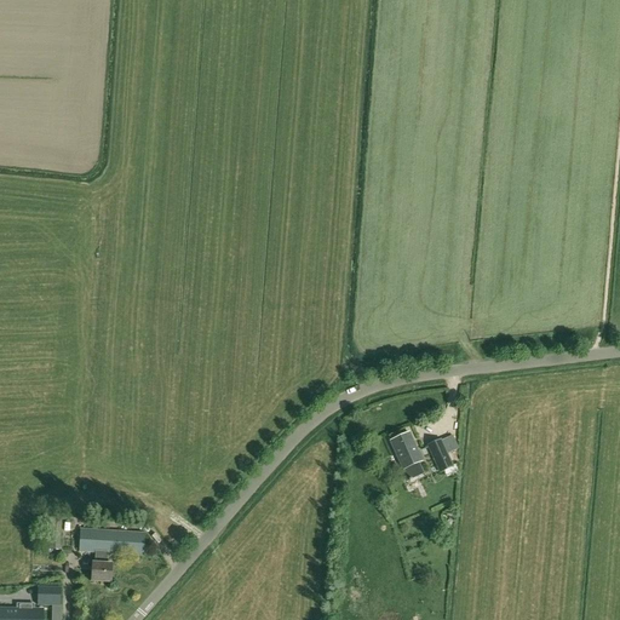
[(390,442),(402,469),(400,470),(406,483),(423,475),(418,464),(422,461),(409,434),(390,442)]
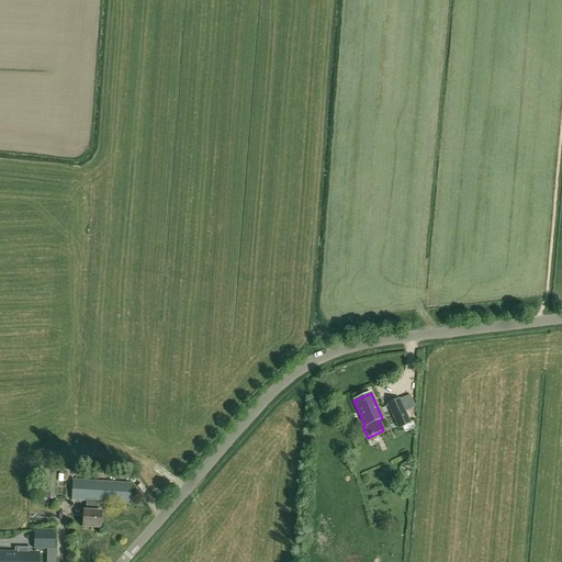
[(389,404),(398,428),(411,423),(400,400),(389,404)]
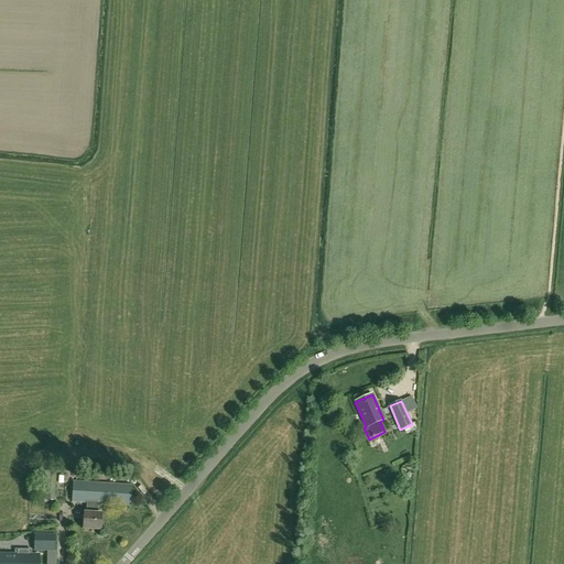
[(74,481),(72,502),(87,503),(87,513),(85,513),(84,529),(101,530),(102,514),(98,513),(98,505),(131,506),(132,486),(74,481)]
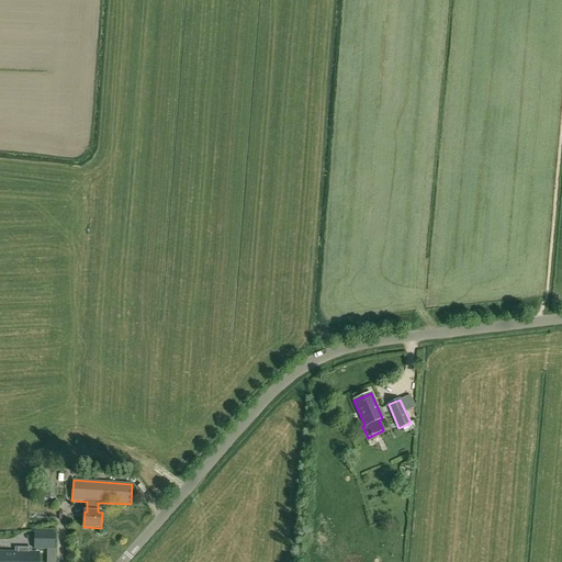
[(55,549),(55,534),(51,534),(51,540),(34,540),(34,549),(55,549)]
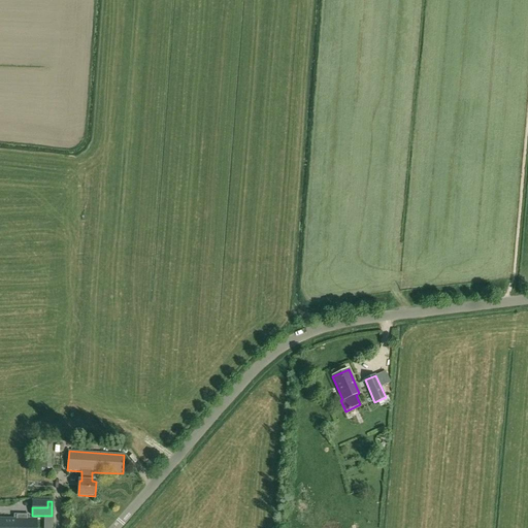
[(1,519),(0,527),(33,527),(33,520),(27,520),(27,516),(17,516),(17,520),(1,519)]
